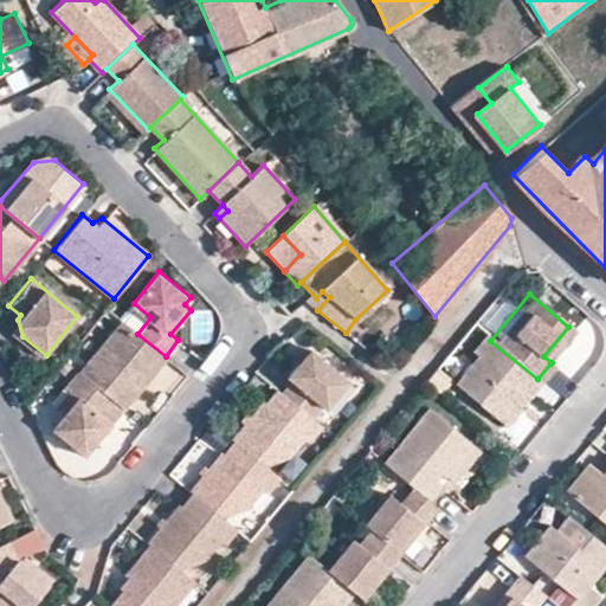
[(166,356),(137,334),(123,321),(82,372),(124,407),(139,389),(134,386),(149,367),(154,371),(166,356)]
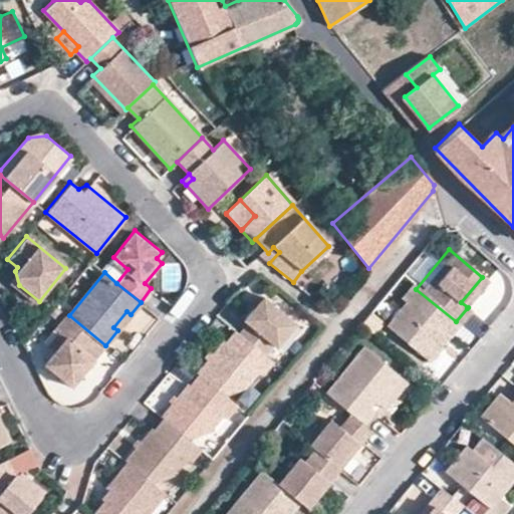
[(456,321),(416,289),(413,286),(402,300),(406,304),(386,329),(420,357),(441,330),(446,334),(448,335),(449,334),(458,323),(456,321)]
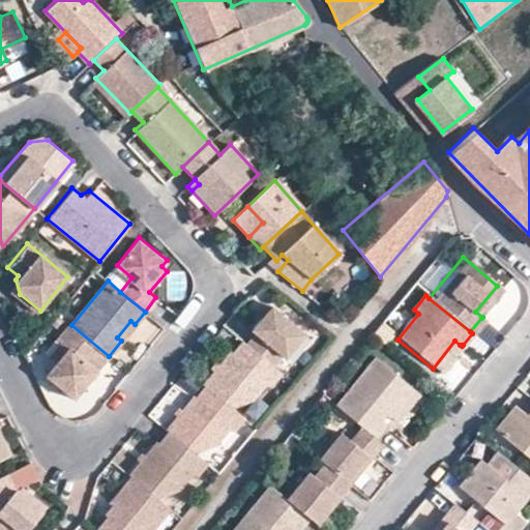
[(256,331),(246,342),(272,364),(283,353),(287,356),(306,331),(272,303),(254,327),(256,331)]
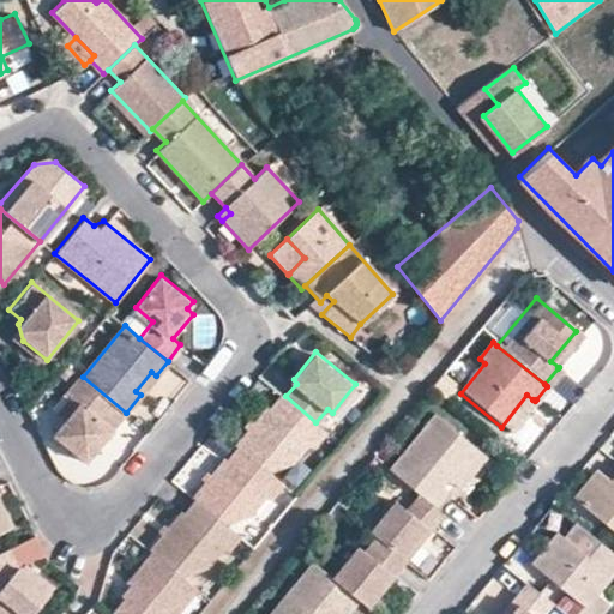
[(88,461),(126,413),(83,377),(80,375),(54,407),(67,417),(54,433),(88,461)]
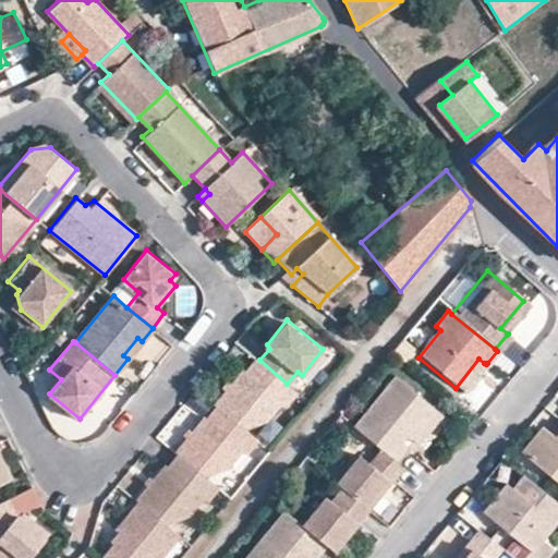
[(217,404),(245,427),(268,416),(281,399),(286,403),(295,390),(287,384),(259,360),(256,358),(245,371),(242,368),(216,400),(217,404)]
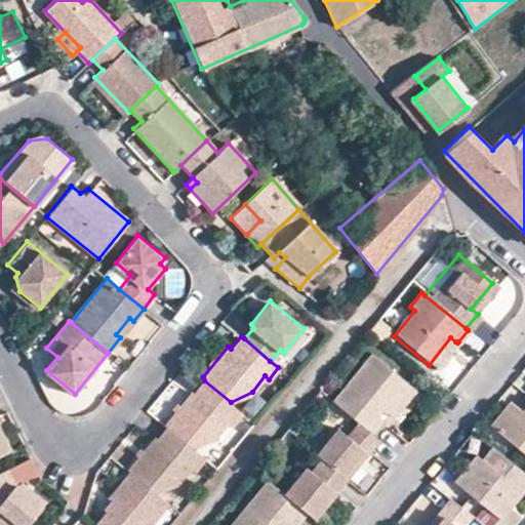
[(433,368),(455,341),(450,337),(429,365),(433,368)]
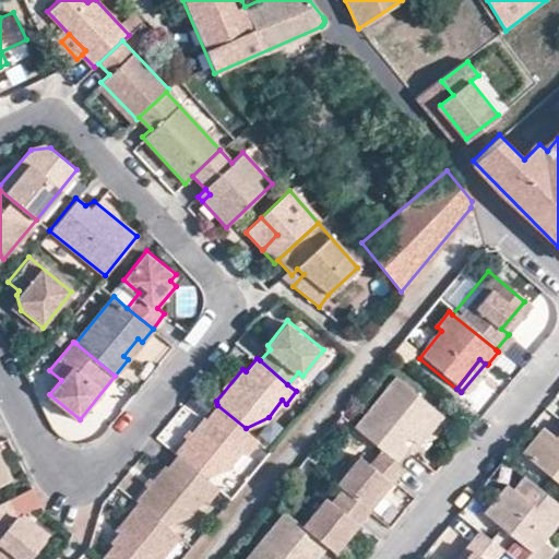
[(367,440),(392,460),(404,443),(399,439),(411,425),(426,406),(392,377),(351,427),(367,440)]
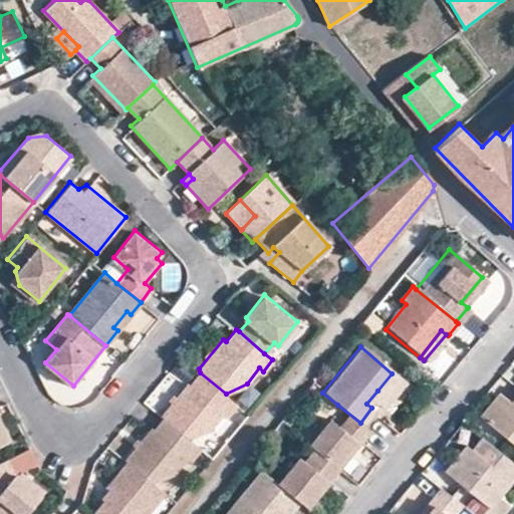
[(237,403),(226,394),(200,372),(191,383),(189,381),(163,415),(165,417),(189,437),(211,428),(224,411),(228,414),(237,403)]
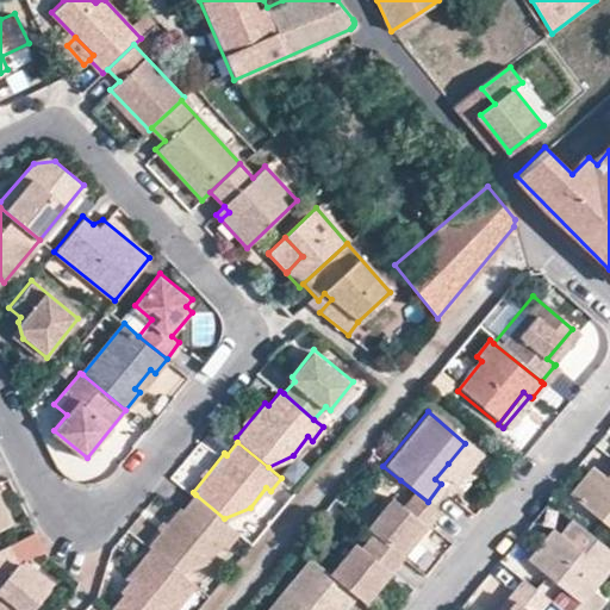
[(472,448),(465,443),(448,464),(454,468),(455,470),(471,449),(472,448)]
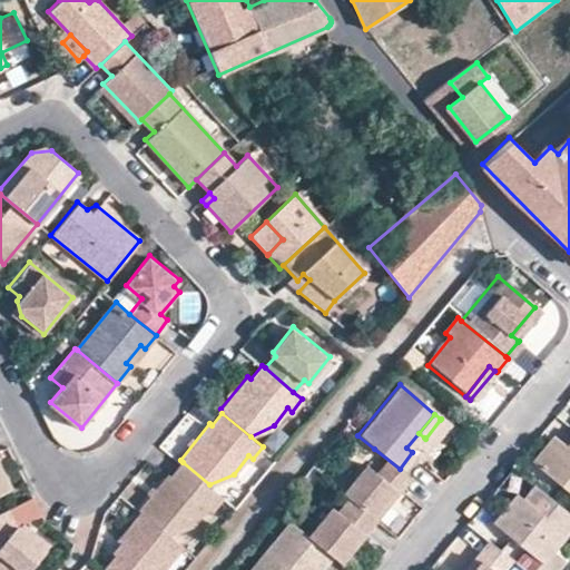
[(569,441),(564,449),(558,444),(558,445),(547,460),(539,469),(569,494),(569,441)]
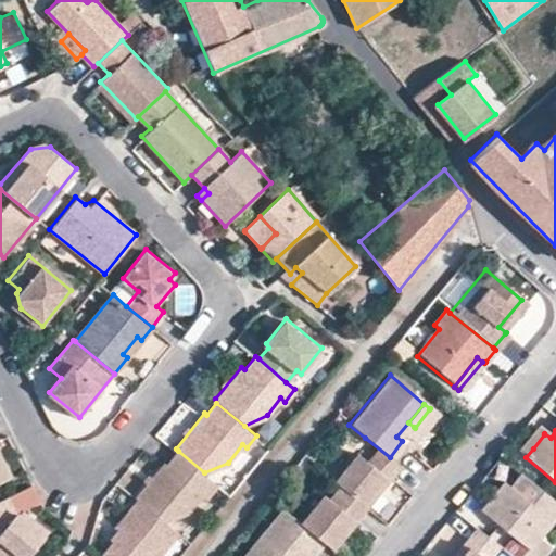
[(529,444),(533,449),(544,434),(544,433),(541,430),(540,430),(529,444)]
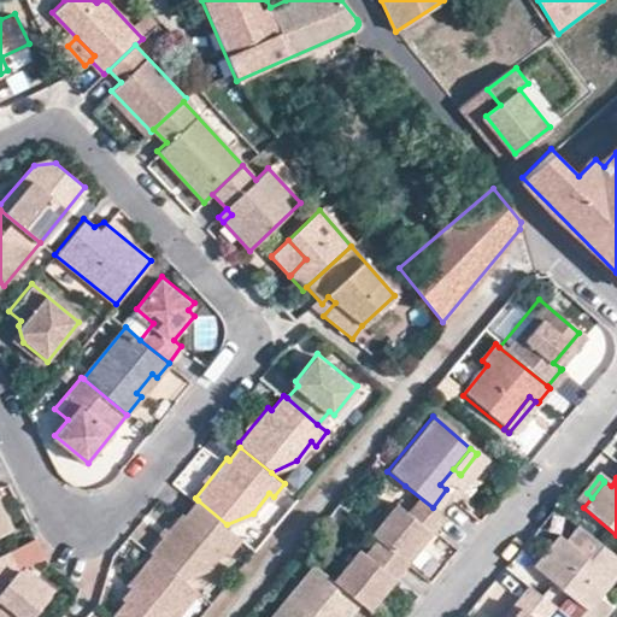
[(441,516),(433,507),(405,486),(392,501),(378,491),(354,522),(370,535),(404,563),(441,516)]
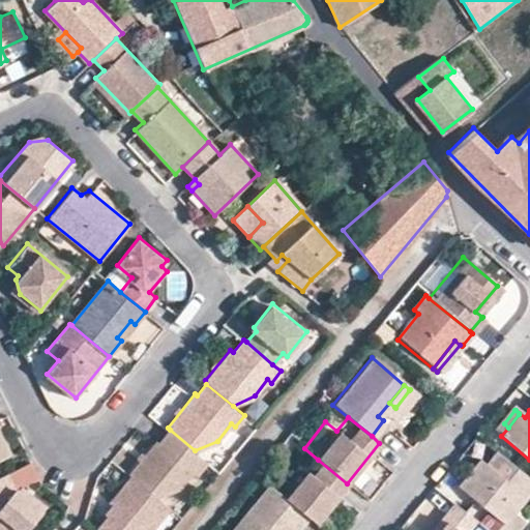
[(134,475),(156,495),(180,487),(196,469),(199,472),(207,461),(195,450),(170,430),(162,440),(157,440),(130,473),(134,475)]
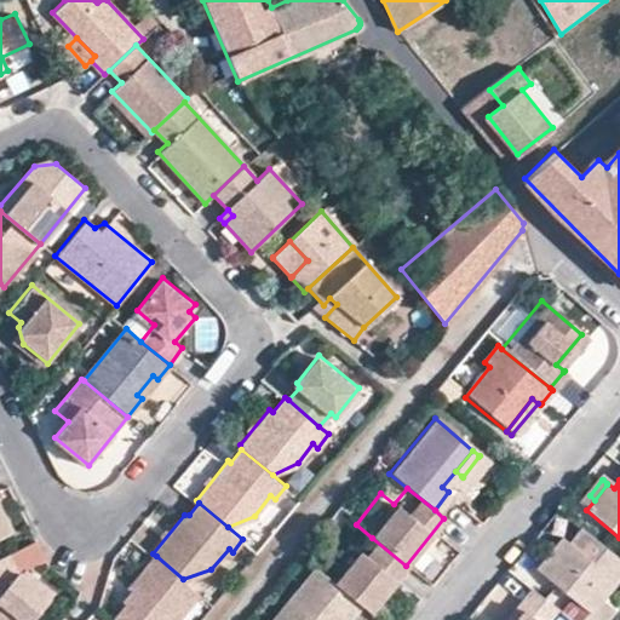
[(556,560),(549,554),(535,569),(587,613),(619,573),(619,561),(580,529),(569,544),(556,560)]
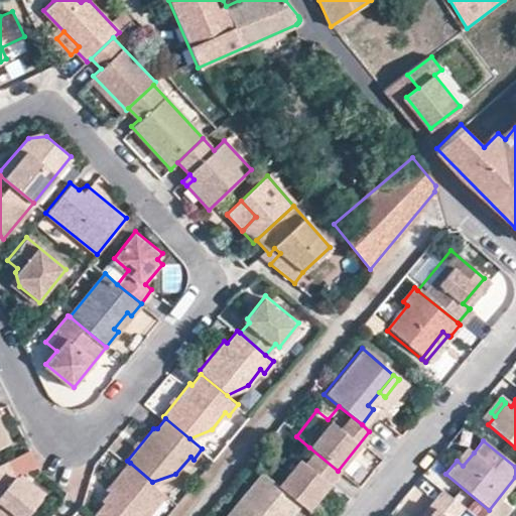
[(458,460),(457,461),(463,466),(474,453),(469,446),(468,447),(458,460)]
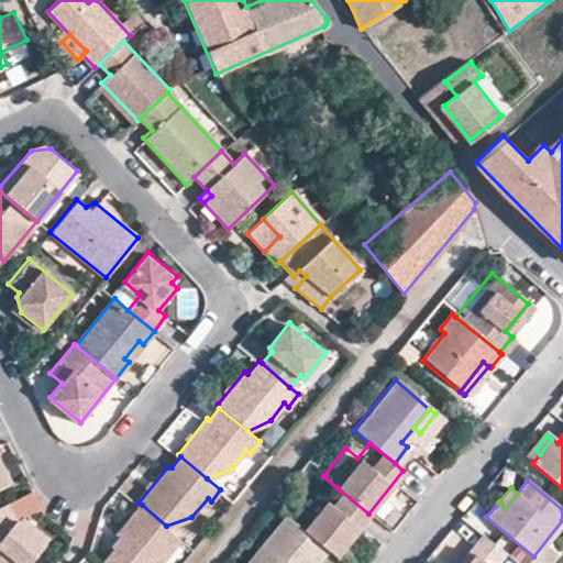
[(368,514),(338,488),(327,501),(323,498),(298,528),(327,550),(333,556),(368,514)]
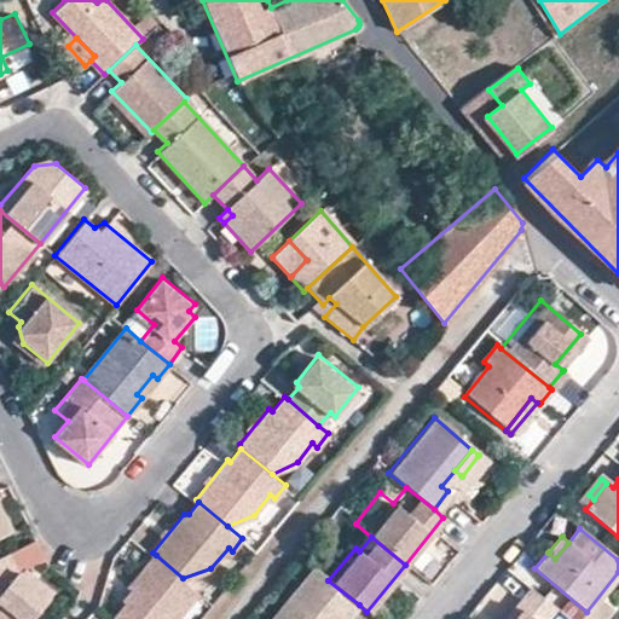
[(16,618),(18,617),(21,618),(29,618),(51,591),(35,578),(32,582),(17,572),(7,553),(0,556),(0,618),(16,618)]
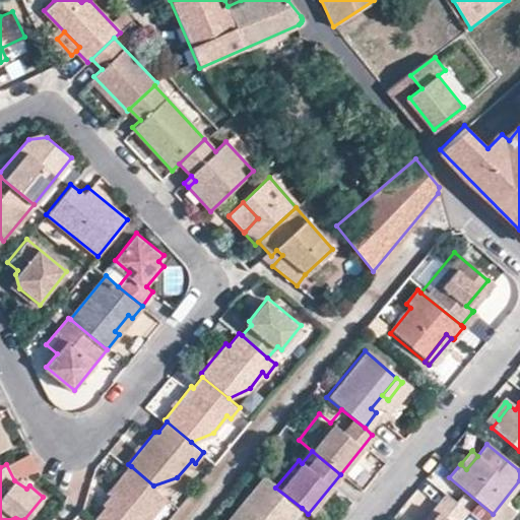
[(148,519),(168,497),(153,485),(131,466),(110,492),(116,496),(96,519),(148,519)]
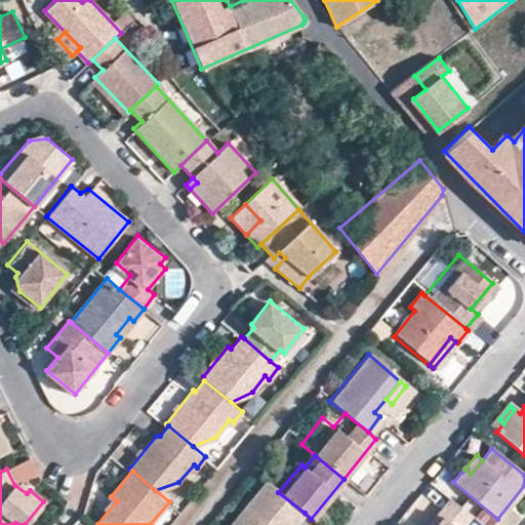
[(294,524),(305,513),(278,492),(265,481),(228,524),(294,524)]
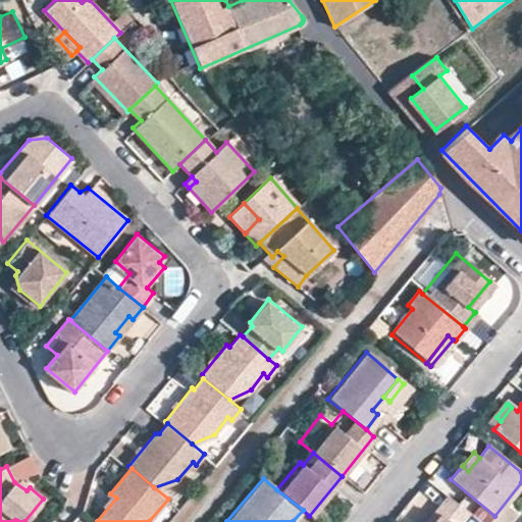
[(463,521),(470,515),(447,496),(434,511),(434,512),(441,518),(438,521),(463,521)]
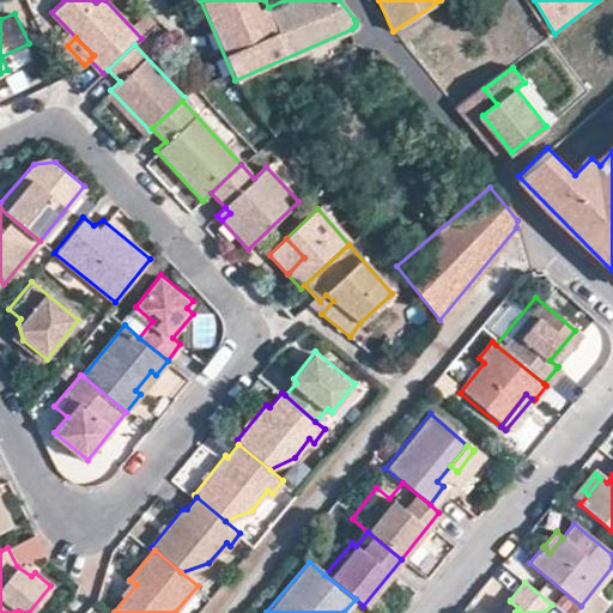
[(515,612),(519,608),(510,601),(510,600),(498,612),(515,612)]
